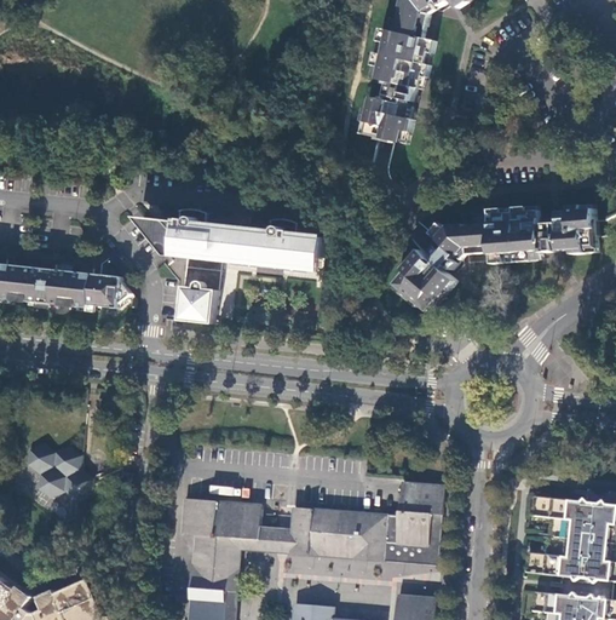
[(402,0),(401,9),(406,10),(403,21),(389,18),(386,30),(383,30),(380,42),(384,42),(381,56),(378,55),(375,67),(380,68),(378,79),(386,81),(383,99),(375,98),(373,109),(369,108),(366,121),(369,121),(367,135),(385,138),(404,143),(407,131),(412,132),(415,119),(410,118),(418,89),(421,90),(424,78),(427,79),(430,67),(426,65),(429,53),(432,55),(436,41),(421,38),(424,26),(427,27),(431,10),(435,10),(448,3),(445,0),(452,0),(458,9),(468,3),(467,0),(402,0)]
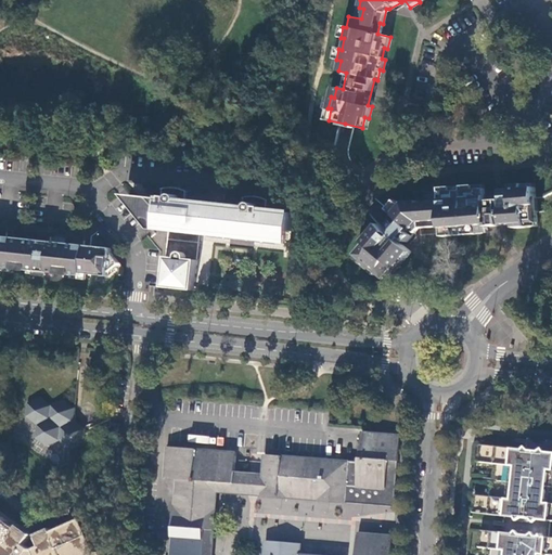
[(382,280),(393,268),(392,267),(398,259),(401,261),(408,253),(397,242),(399,239),(403,243),(413,233),(413,229),(418,229),(429,228),(429,224),(439,223),(440,236),(452,235),(451,232),(462,231),(463,235),(474,234),(474,231),(486,230),(485,226),(501,224),(513,223),(513,228),(525,227),(524,222),(535,221),(534,205),(533,189),(522,190),(522,185),(510,186),(510,190),(499,191),(499,197),(483,198),(482,190),(472,190),(471,185),(459,186),(460,190),(449,191),(448,188),(436,189),(437,192),(426,192),(426,206),(415,207),(415,202),(400,203),(397,205),(392,201),(384,210),(399,223),(396,227),(390,221),(384,227),(390,232),(388,235),(376,224),(369,233),(372,236),(364,244),(363,243),(354,255),(360,261),(359,262),(374,275),(376,274),(382,280)]
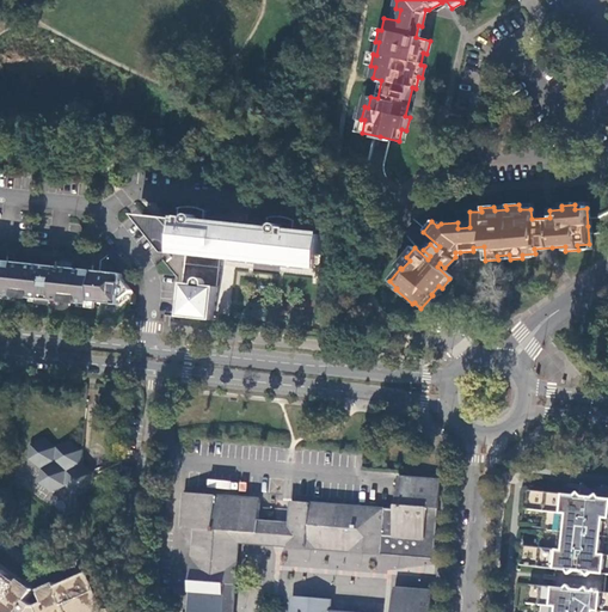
[(312,257),(320,257),(323,231),(295,227),(295,224),(295,222),(288,220),(283,219),(276,219),(270,221),(269,226),(206,219),(207,214),(201,210),(192,209),(185,209),(179,210),(178,222),(167,221),(158,228),(152,219),(149,218),(141,216),(167,251),(186,254),(185,265),(179,318),(213,322),(216,291),(217,291),(222,257),(311,267),(312,257)]
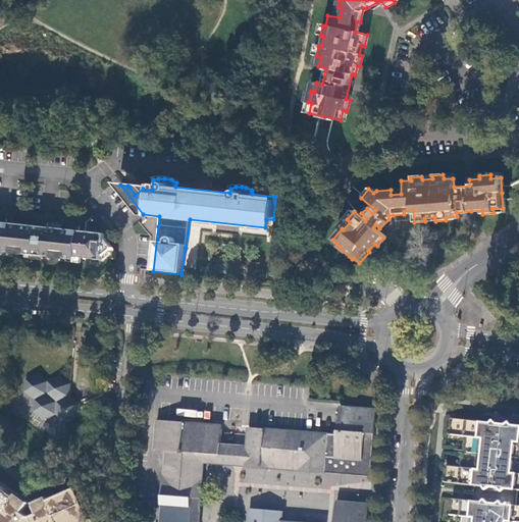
[(100,257),(110,249),(102,239),(102,235),(0,222),(0,249),(1,249),(0,252),(34,256),(34,253),(43,254),(42,257),(74,260),(74,257),(100,260),(100,257)]
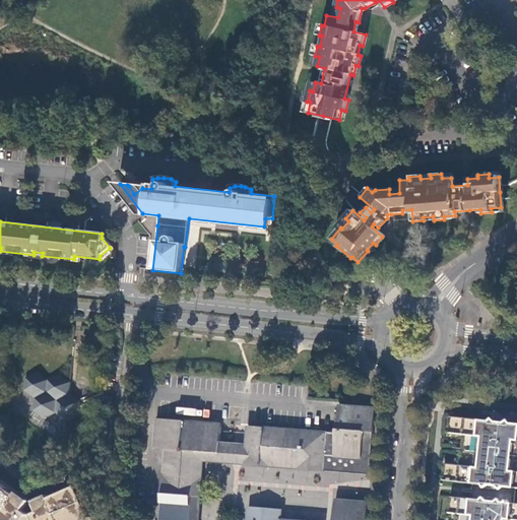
[(54,412),(64,419),(76,415),(77,401),(68,394),(69,382),(60,375),(47,380),(37,373),(24,377),(22,391),(33,398),(33,410),(43,418),(54,412)]
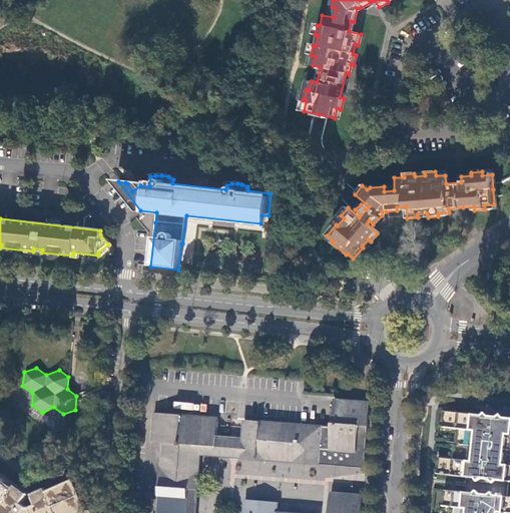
[(368,401),(332,398),(331,423),(330,423),(330,428),(242,421),(240,439),(239,449),(261,450),(318,455),(319,448),(355,452),(357,425),(366,426),(368,401)]
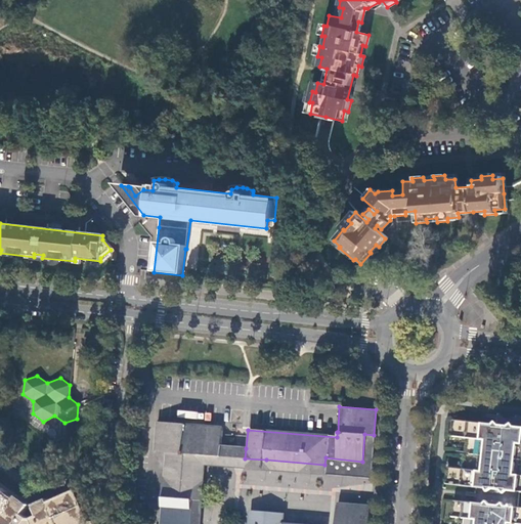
[(518,426),(519,418),(509,417),(508,425),(518,426)]
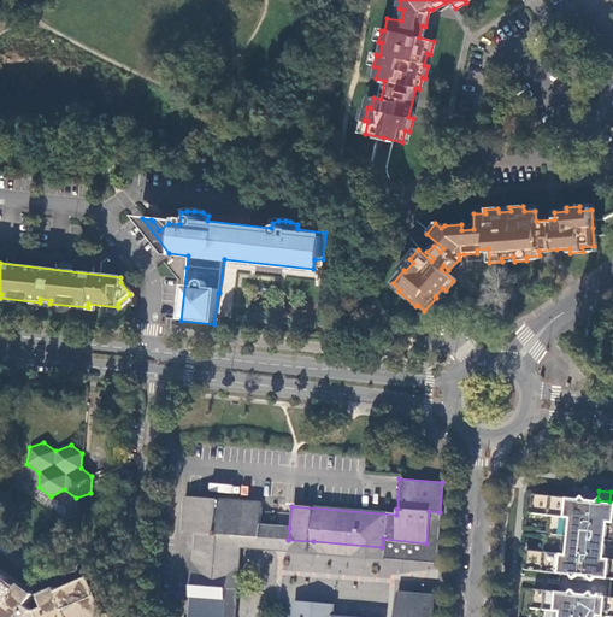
[(612,616),(612,598),(607,597),(608,580),(612,580),(612,504),(531,495),(529,515),(548,517),(544,553),(525,551),(523,570),(560,574),(558,592),(531,589),(529,609),(540,610),(538,616),(612,616)]
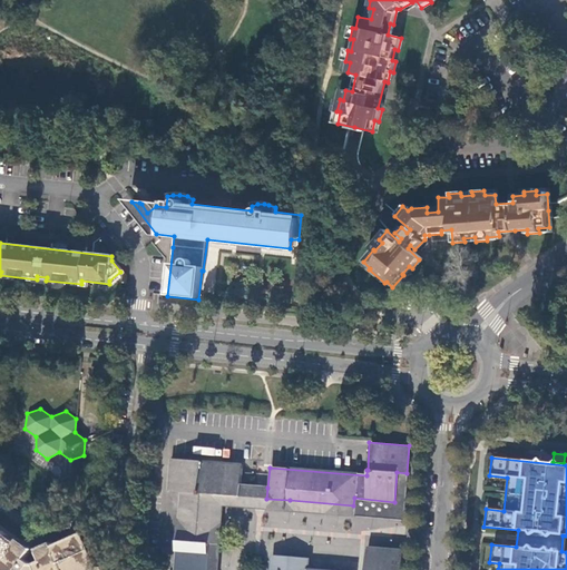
[(179,493),(173,562),(172,569),(204,569),(211,494),(237,495),(238,485),(241,464),(170,459),(168,459),(166,491),(179,493)]
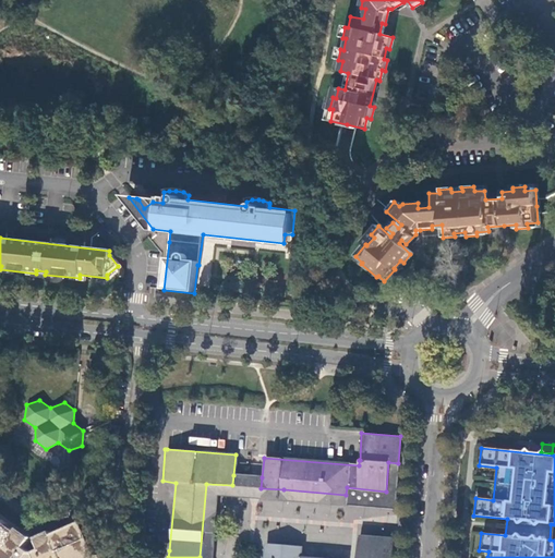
[(251,498),(395,509),(398,482),(399,463),(398,463),(388,462),(386,492),(347,487),(346,495),(284,489),(261,488),(262,477),(258,477),(238,475),(233,475),(232,485),(206,484),(200,557),(210,557),(216,495),(251,498)]
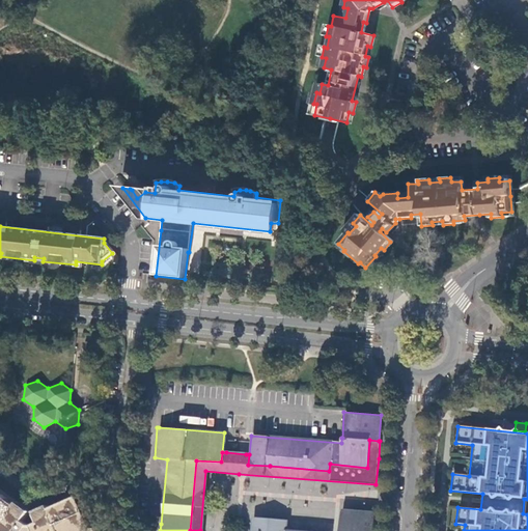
[(20,510),(0,495),(0,530),(14,530),(21,522),(26,514),(20,510)]
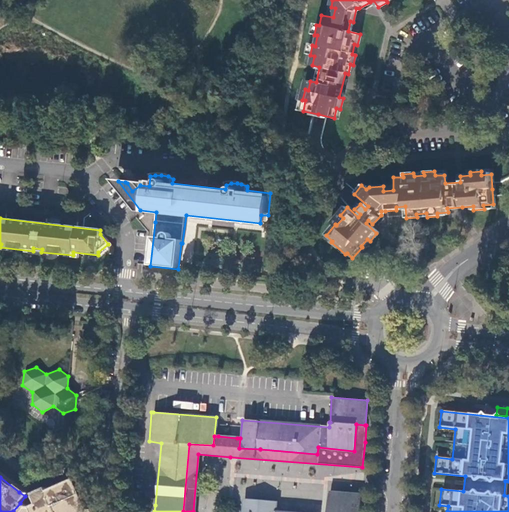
[(80,494),(73,480),(33,498),(36,505),(39,511),(84,511),(87,511),(80,494)]
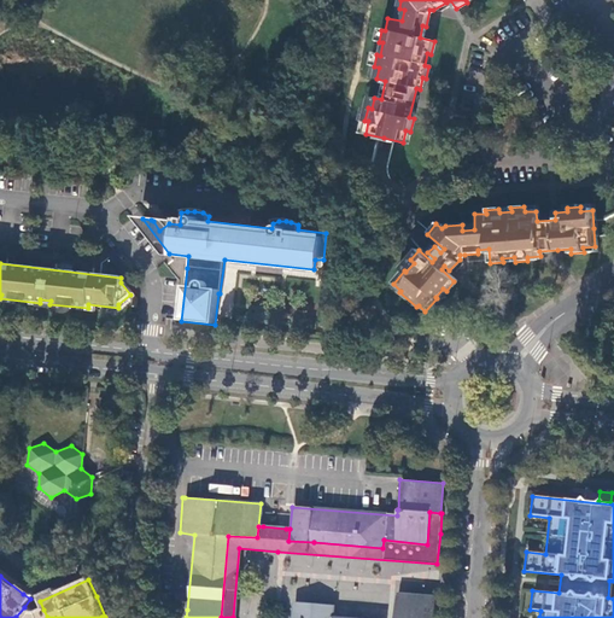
[(432,617),(434,594),(424,594),(396,593),(395,599),(392,617),(432,617)]
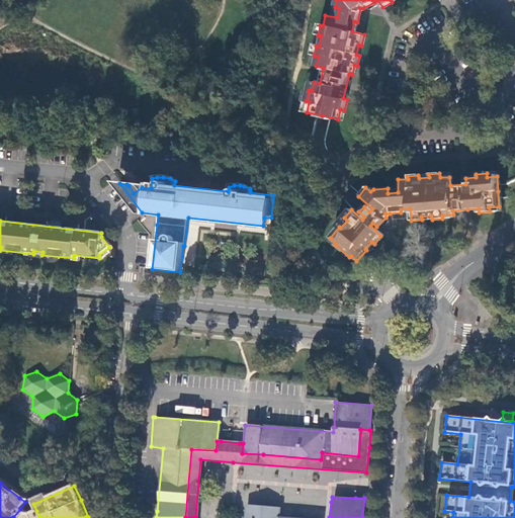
[(246,505),(244,517),(295,517),(278,516),(278,513),(265,511),(255,511),(256,505),(246,505)]
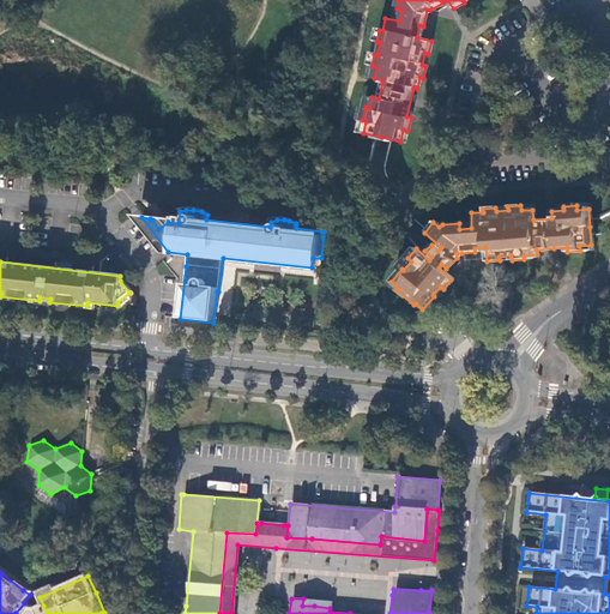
[(47,613),(43,606),(36,609),(31,609),(24,603),(16,613),(47,613)]
